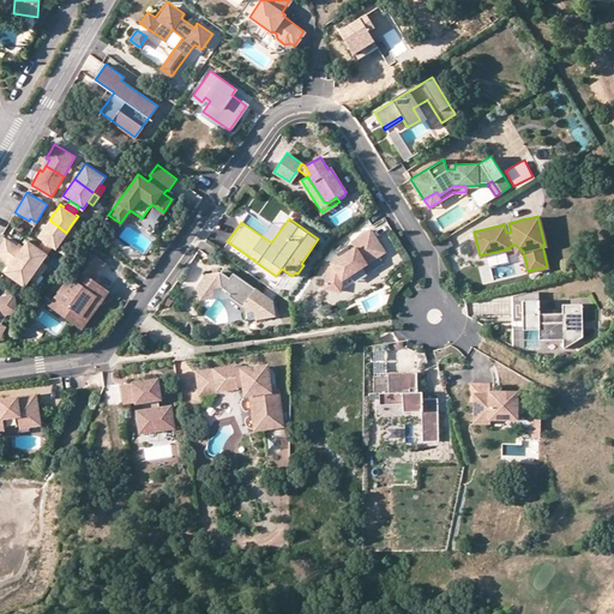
[(66,233),(49,220),(37,235),(43,239),(52,246),(55,248),(60,241),(66,233)]
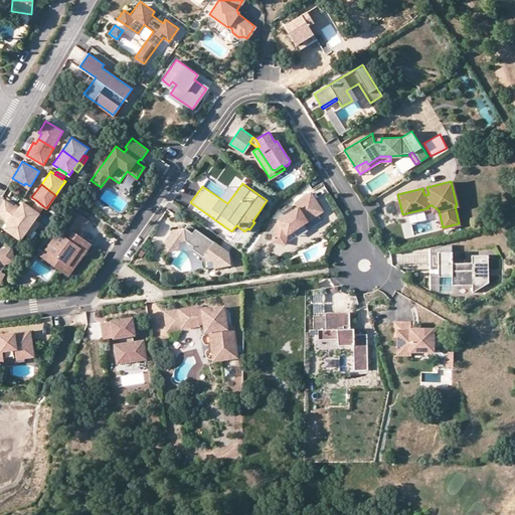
[(64,190),(60,187),(55,195),(59,197),(64,190)]
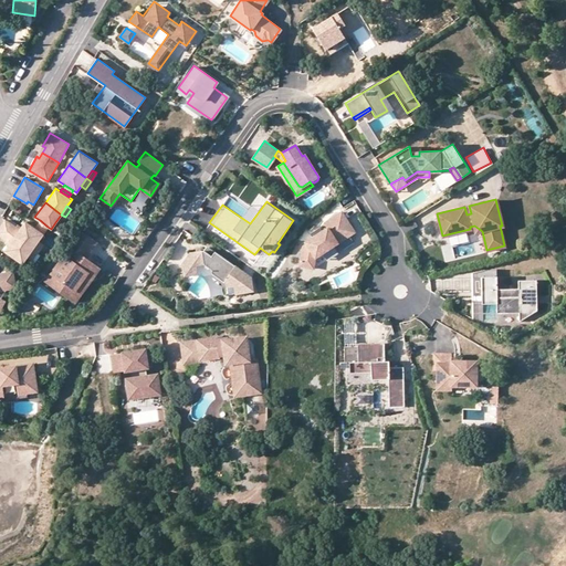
[(306,241),(302,244),(299,264),(312,266),(313,254),(321,250),(331,244),(348,233),(342,222),(346,219),(341,211),(323,222),(326,228),(322,230),(312,236),(305,240),(306,241)]
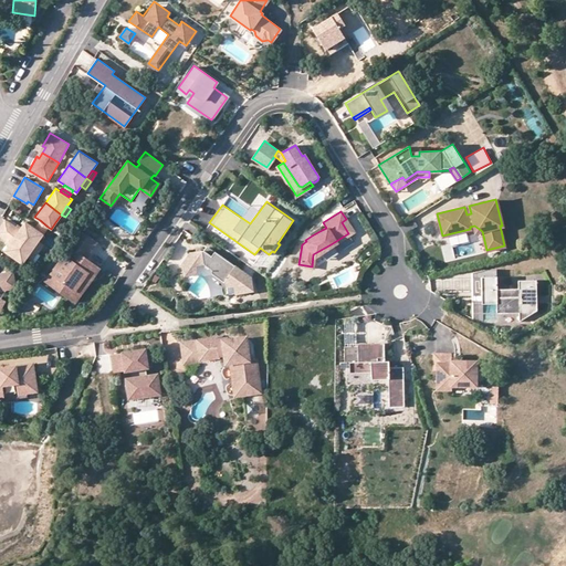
[(65,217),(61,215),(55,222),(60,226),(65,217)]
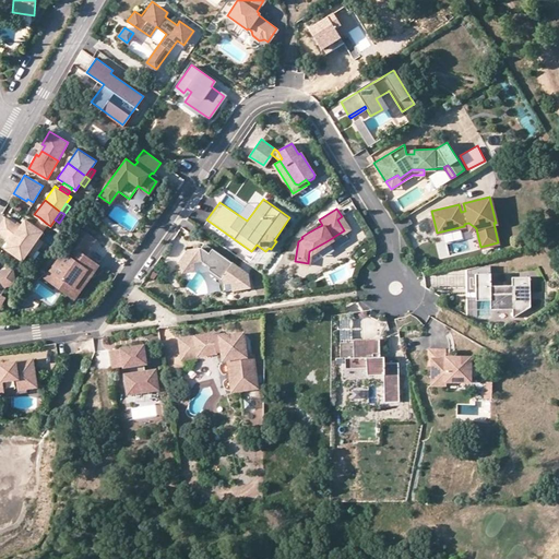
[(0,223),(33,245),(38,237),(43,230),(25,217),(21,224),(18,225),(4,215),(0,223)]
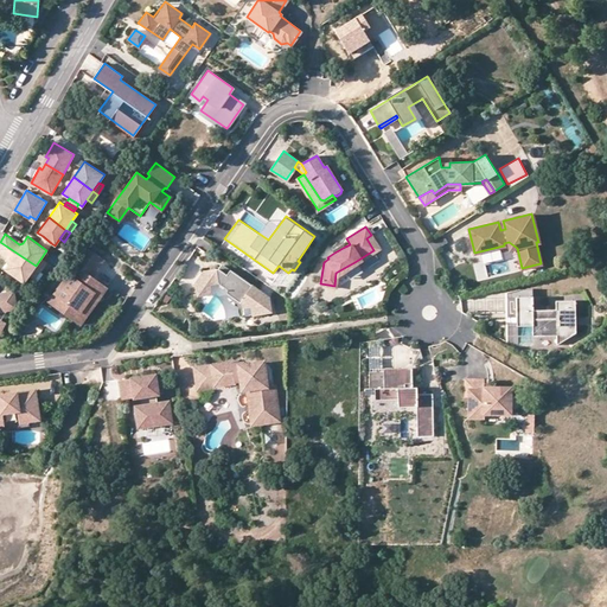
[(378,247),(371,235),(366,238),(374,250),(378,247)]
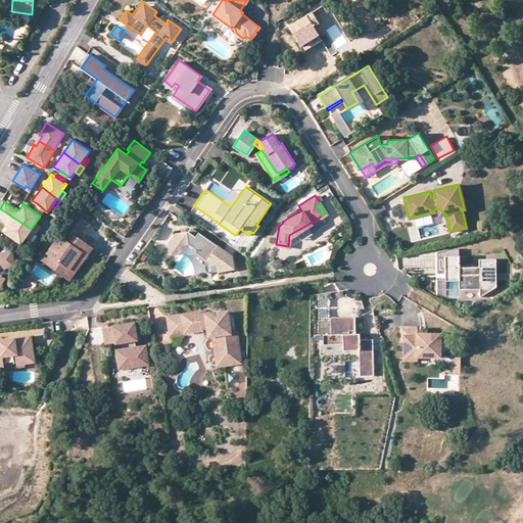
[(44,209),(37,203),(34,206),(42,212),(44,209)]
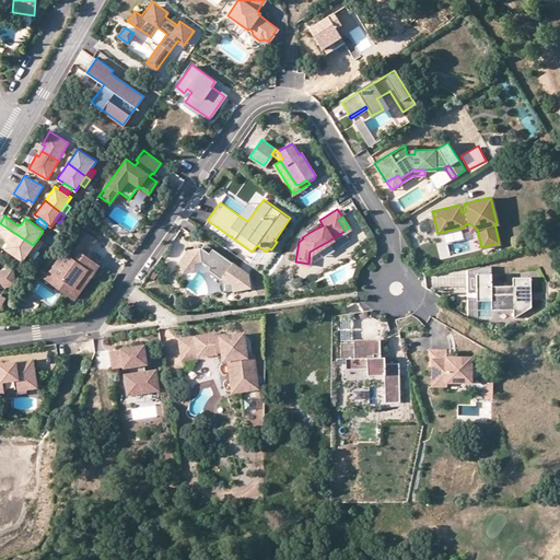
[(33,245),(0,223),(0,222),(0,232),(8,238),(9,242),(4,247),(22,260),(26,254),(33,245)]
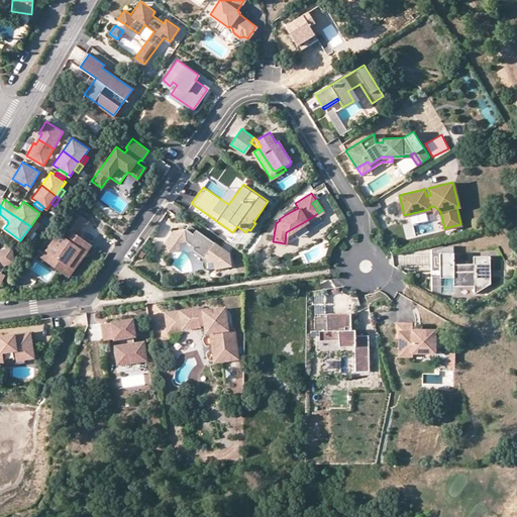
[(285,215),(294,210),(292,207),(283,212),(285,215)]
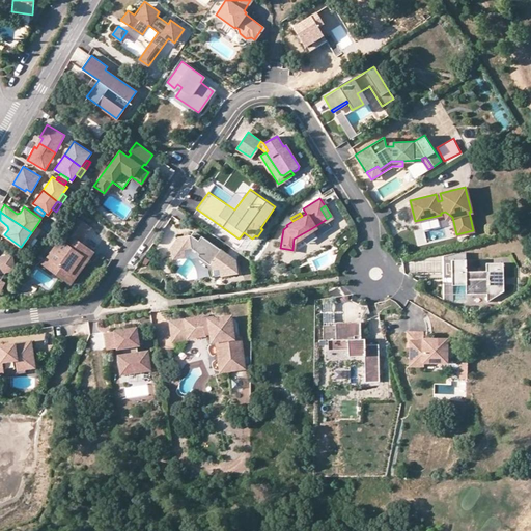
[(90,226),(74,215),(61,232),(63,233),(42,264),(53,273),(59,264),(71,272),(82,255),(87,259),(93,251),(80,242),(90,226)]
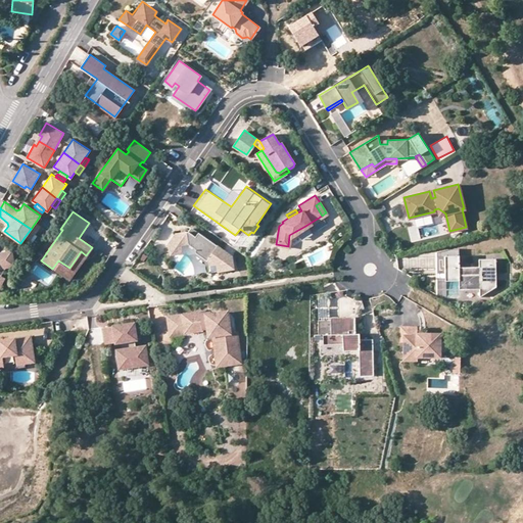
[(40,225),(36,222),(31,229),(35,232),(40,225)]
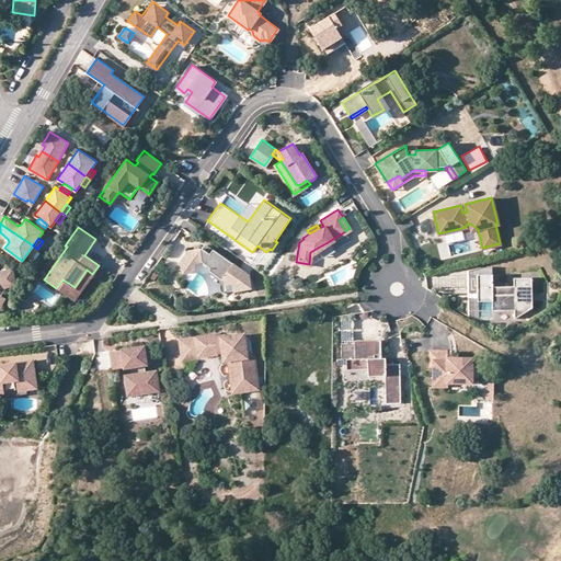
[(328,242),(318,248),(322,254),(332,249),(328,242)]
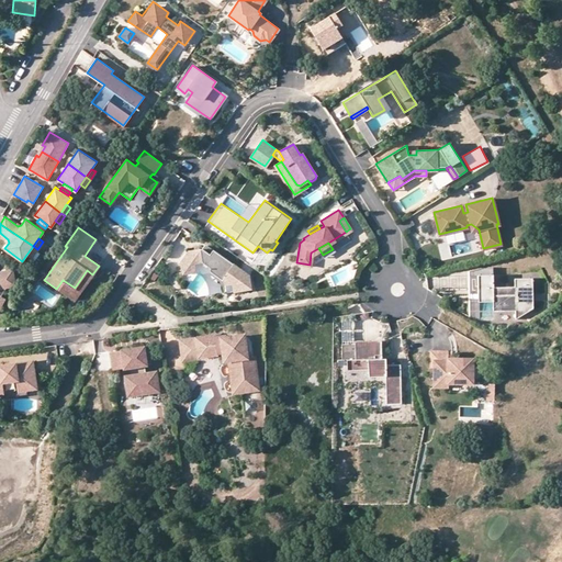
[(205,244),(202,248),(210,254),(213,249),(205,244)]
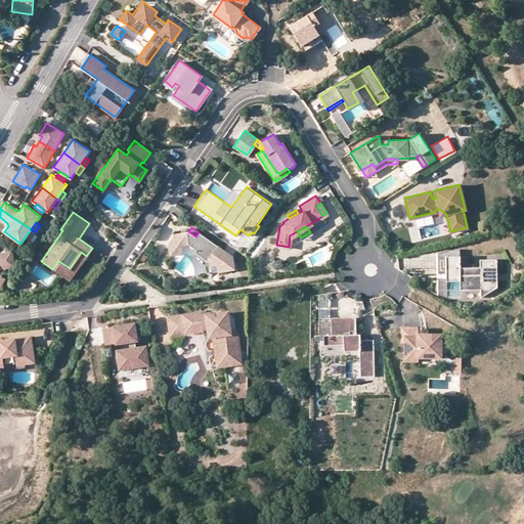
[(35,232),(31,229),(25,237),(30,241),(35,232)]
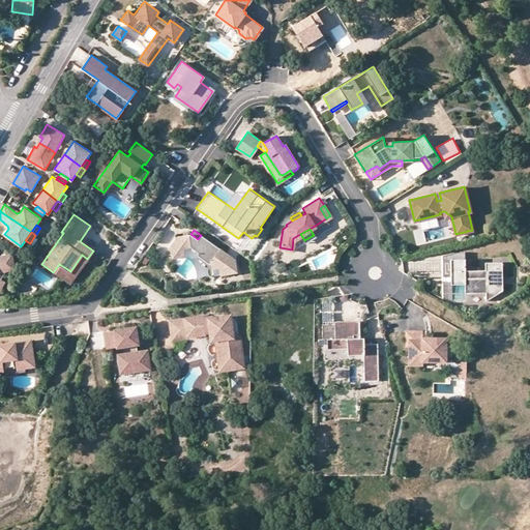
[(221,274),(237,271),(235,259),(201,235),(198,239),(190,234),(178,236),(171,246),(173,258),(184,256),(182,247),(190,246),(198,252),(199,256),(211,264),(212,267),(219,266),(221,274)]
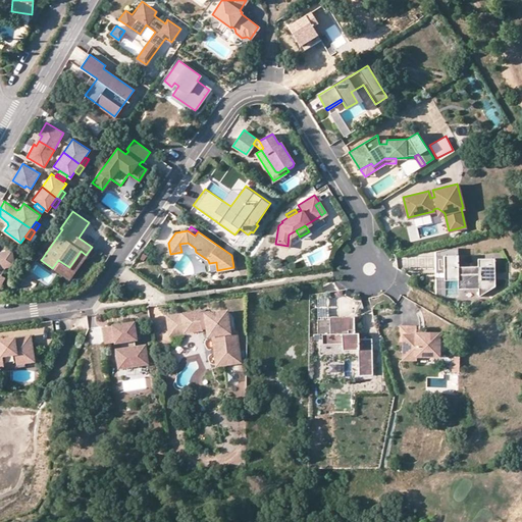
[(0,284),(5,275),(2,273),(6,265),(12,264),(16,263),(13,248),(0,249),(0,284)]
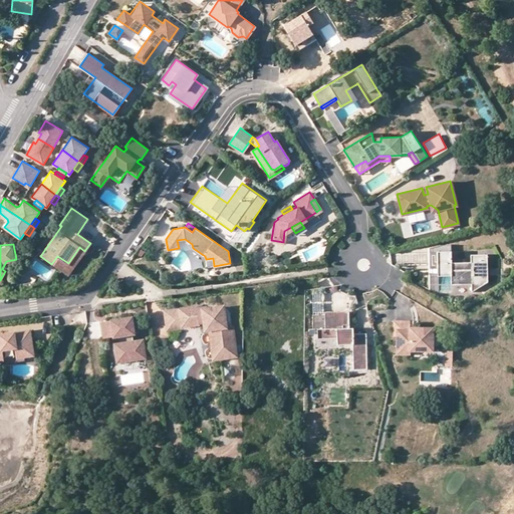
[(67,275),(84,251),(79,247),(68,263),(57,256),(51,264),(67,275)]
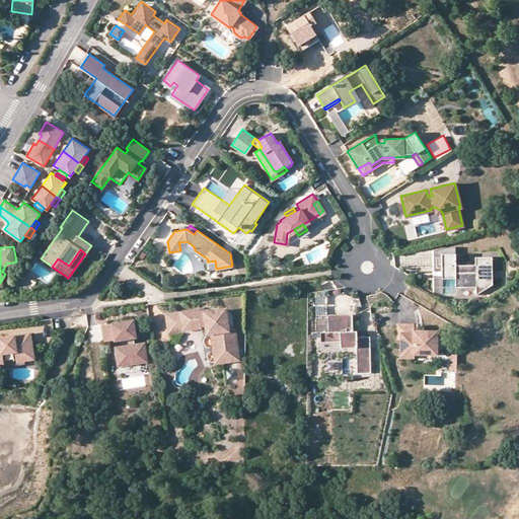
[(455,252),(433,253),(434,266),(444,266),(444,273),(455,272),(455,287),(476,286),(476,294),(493,284),(493,277),(492,271),(492,255),(475,256),(475,264),(455,265),(455,252)]
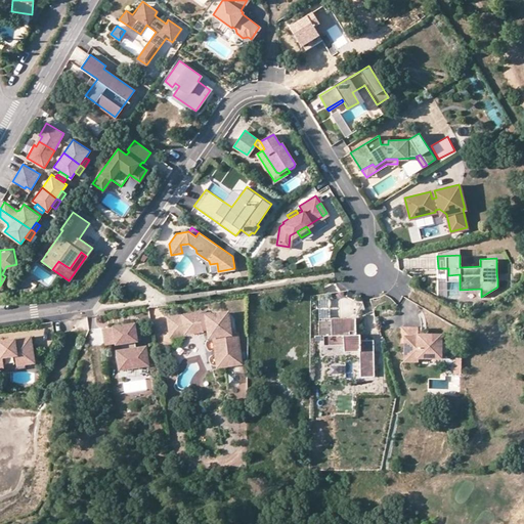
[(208,265),(209,272),(218,271),(217,263),(210,264),(208,265)]
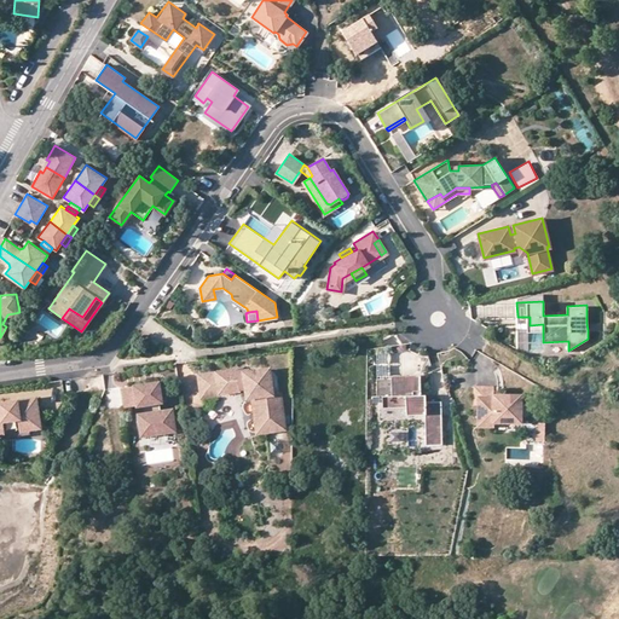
[(6,327),(15,313),(7,314),(3,324),(6,327)]
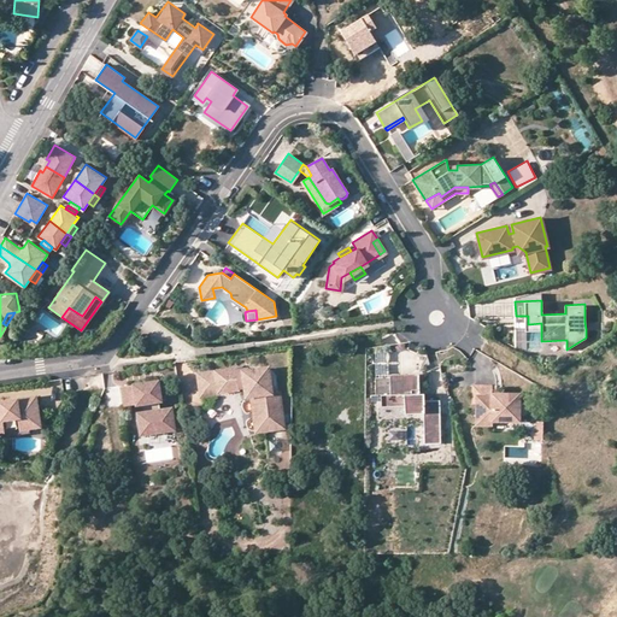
[(246,368),(216,371),(218,391),(245,387),(246,395),(252,394),(257,429),(282,425),(277,391),(269,391),(266,368),(247,370),(246,368)]
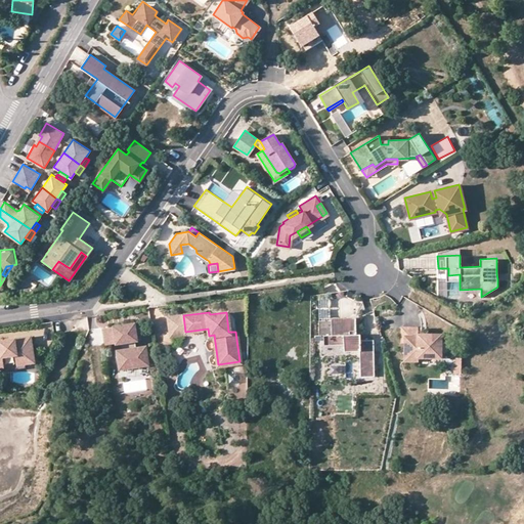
[(185,332),(183,315),(168,318),(171,336),(186,334),(185,332)]
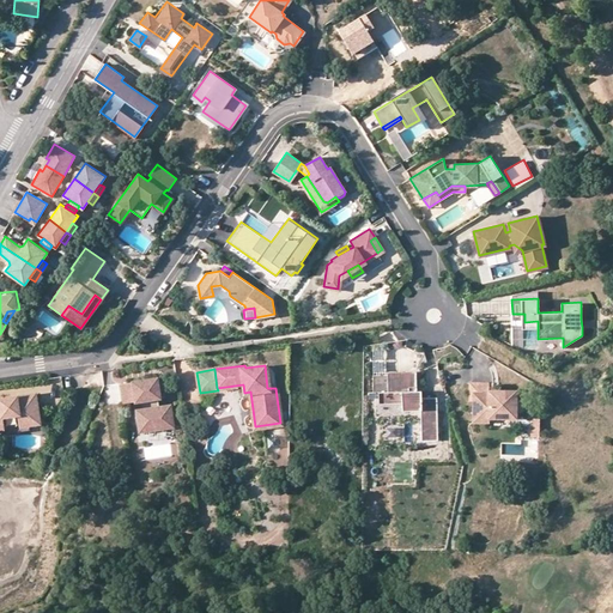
[(416,390),(416,371),(387,371),(387,374),(387,390),(401,390),(401,402),(402,410),(420,410),(420,441),(437,439),(436,396),(420,396),(420,390),(416,390)]
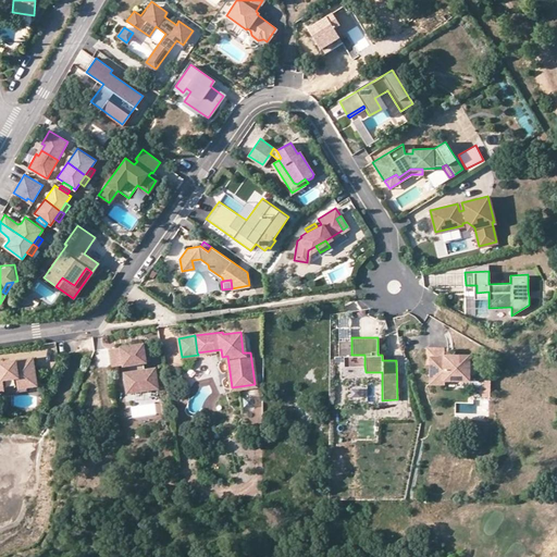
[(351,339),(338,339),(338,356),(343,355),(351,355),(351,339)]
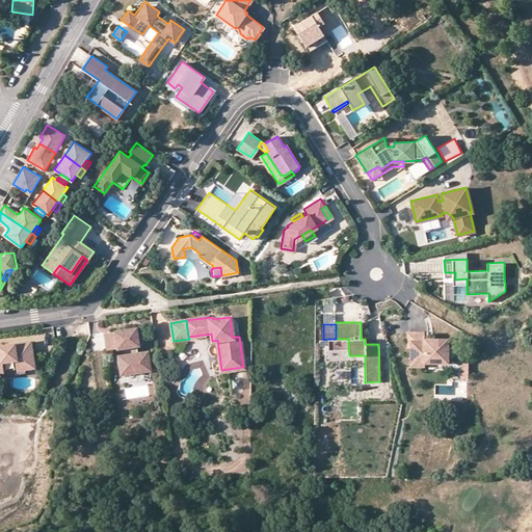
[(138,336),(137,326),(106,331),(108,349),(131,346),(132,353),(118,355),(121,371),(127,375),(152,371),(149,351),(138,352),(137,345),(139,344),(138,336)]
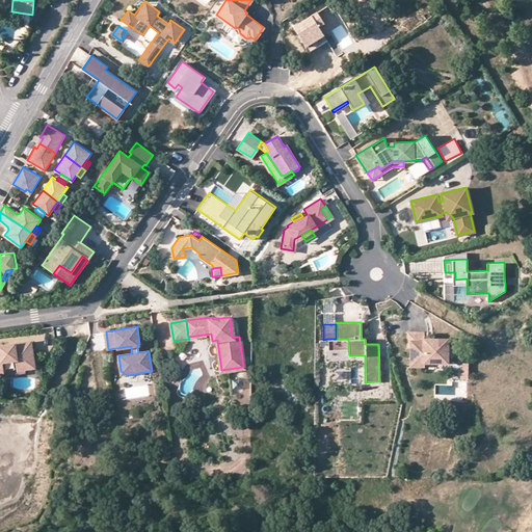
[(447,362),(447,339),(433,338),(406,338),(406,347),(409,347),(409,366),(424,366),(424,362),(447,362)]
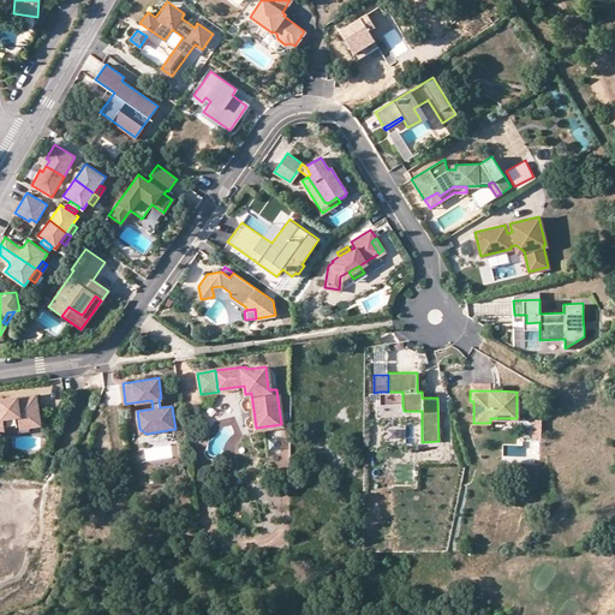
[(402,404),(402,392),(388,392),(378,392),(378,404),(402,404)]
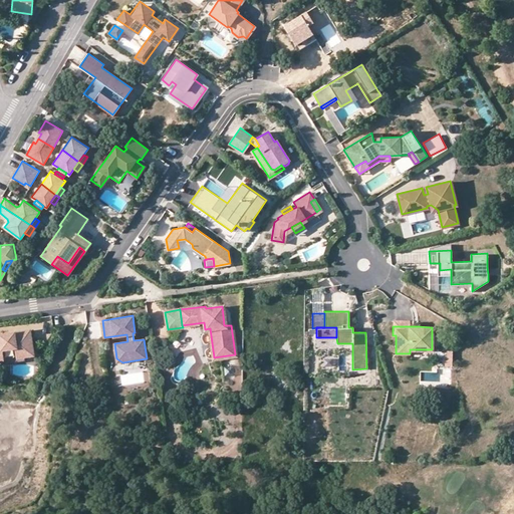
[(28,330),(0,334),(0,357),(4,356),(3,348),(15,346),(16,355),(31,353),(28,330)]
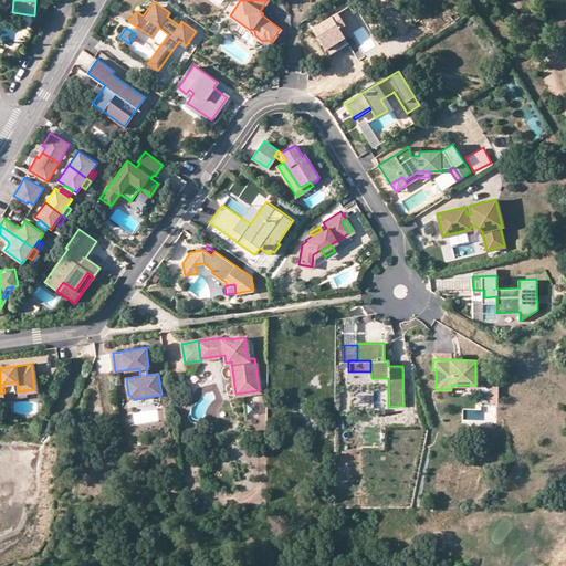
[(498,402),(498,385),(489,385),(490,402),(498,402)]
